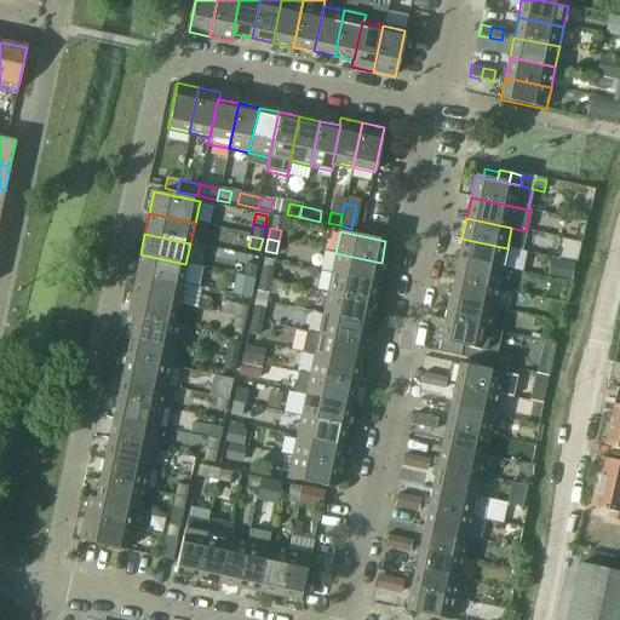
[(507,248),(461,239),(458,259),(503,269),(507,248)]
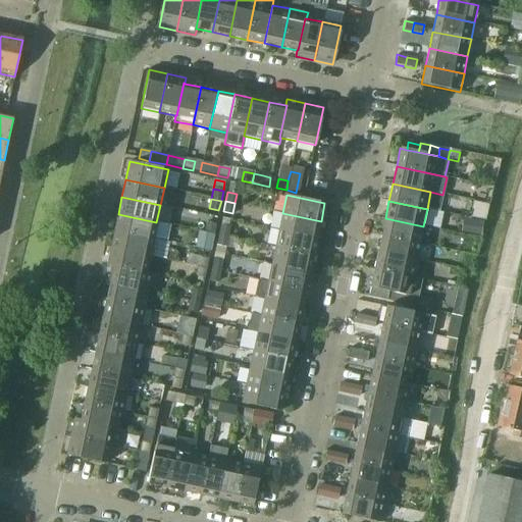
[(321,221),(282,213),(278,230),(317,239),(321,221)]
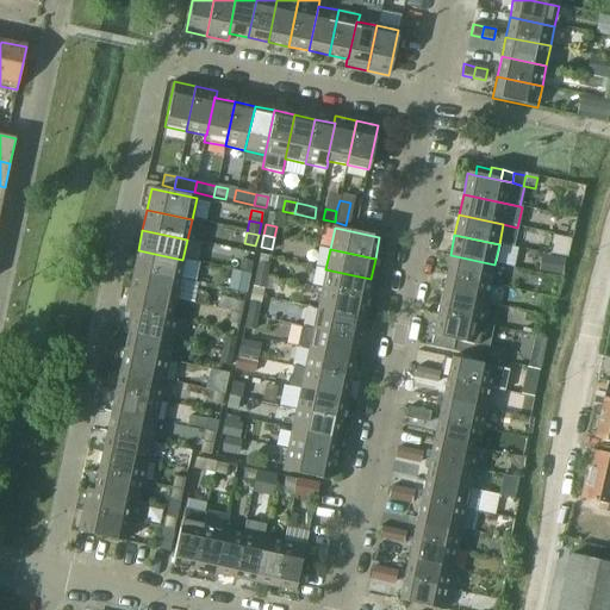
[(182,260),(138,250),(134,271),(179,280),(182,260)]
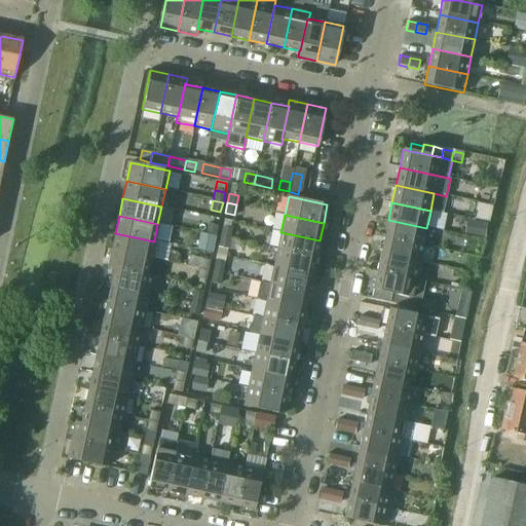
[(426,228),(388,220),(384,237),(423,246),(426,228)]
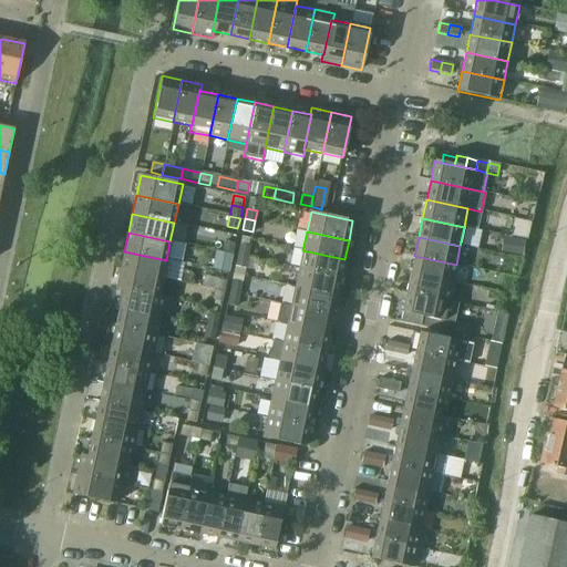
[(234,244),(224,241),(222,253),(232,255),(234,244)]
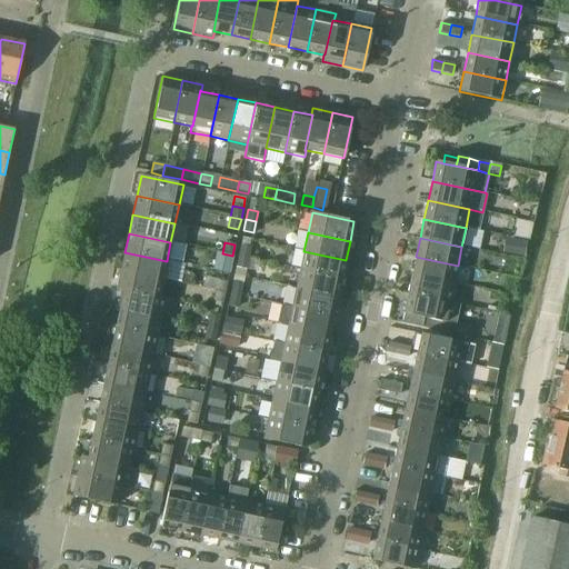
[(250,248),(240,246),(238,257),(248,259),(250,248)]
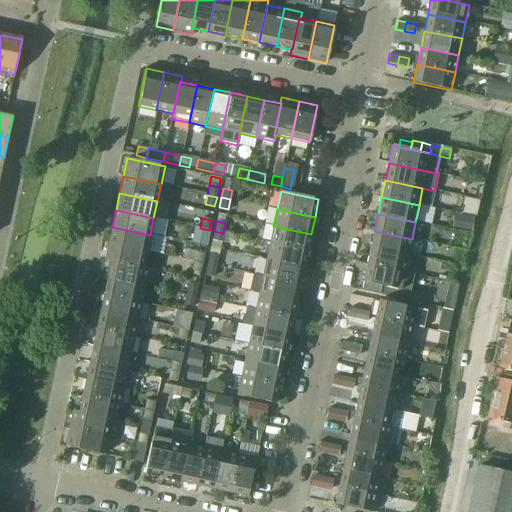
[(311,234),(273,226),(270,243),(307,251),(311,234)]
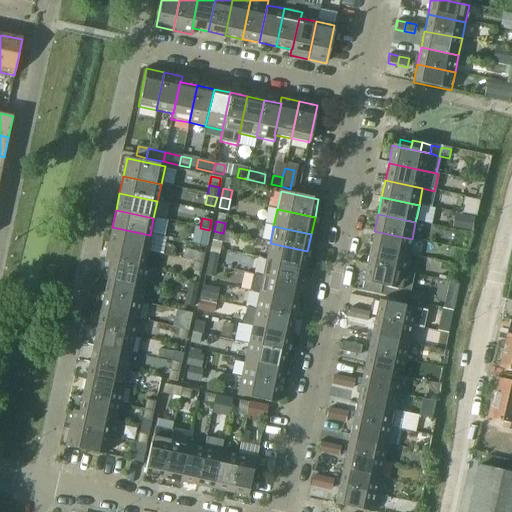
[(150,235),(112,227),(109,244),(146,252),(150,235)]
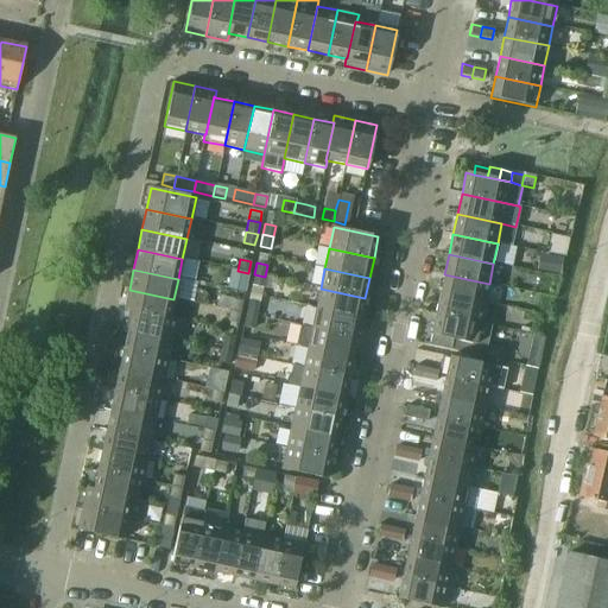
[(245,293),(248,273),(238,271),(235,283),(234,291),(245,293)]
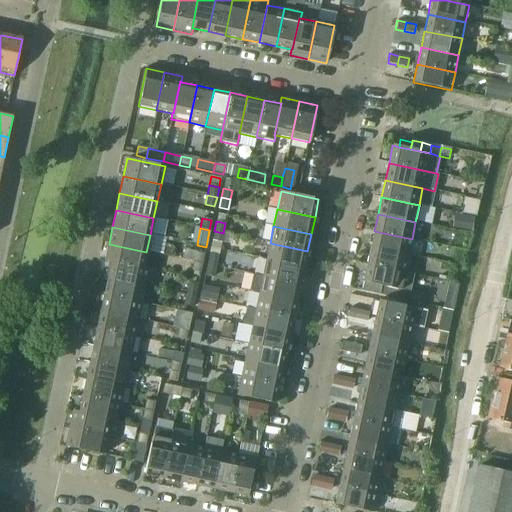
[(223,233),(214,231),(212,241),(221,243),(223,233)]
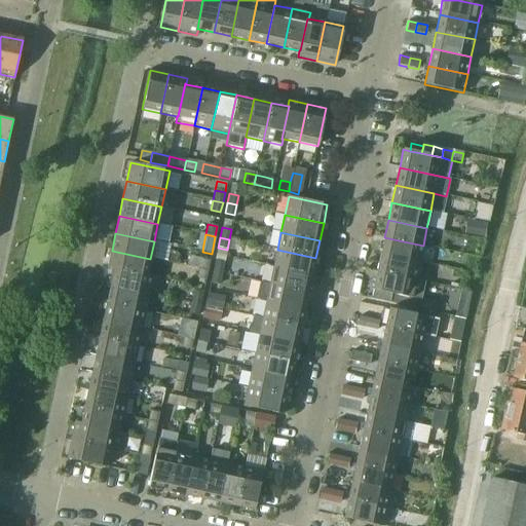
[(423,246),(384,237),(380,254),(419,263),(423,246)]
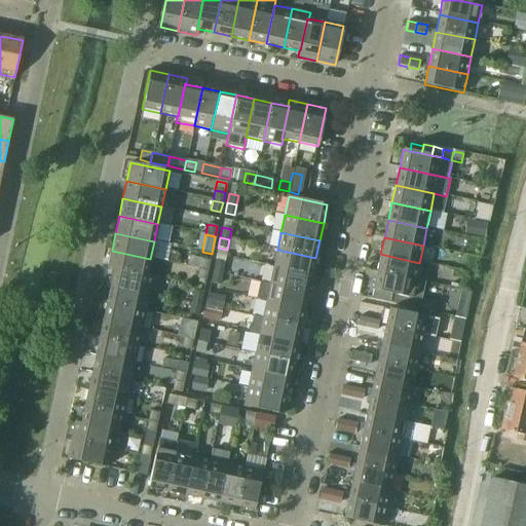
[(315,258),(277,250),(273,267),(312,275),(315,258)]
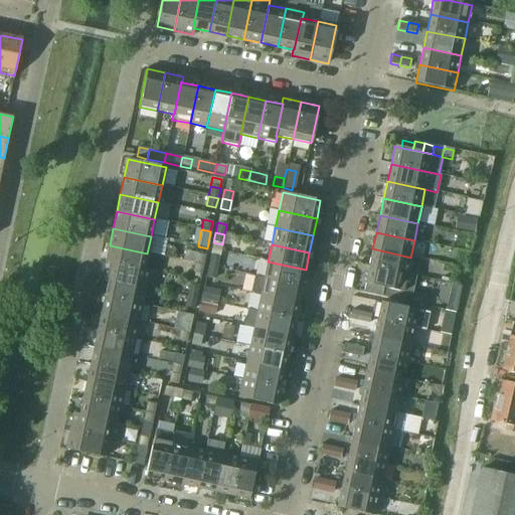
[(147,253),(110,245),(106,263),(112,265),(112,264),(144,271),(144,270),(147,253)]
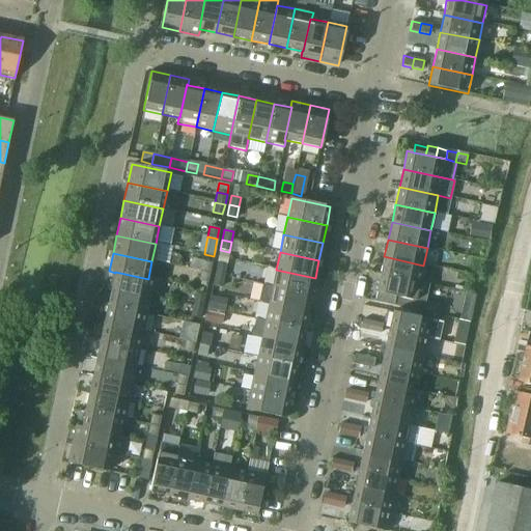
[(423,266),(384,256),(381,274),(420,282),(423,266)]
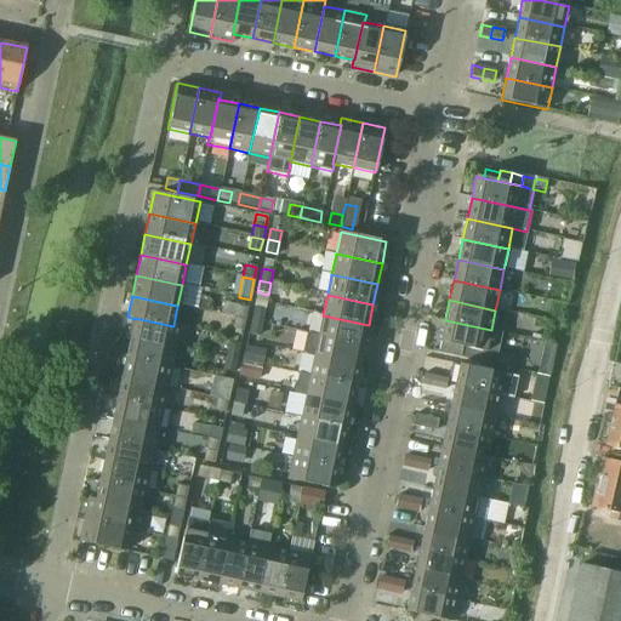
[(237,306),(234,318),(245,320),(248,308),(237,306)]
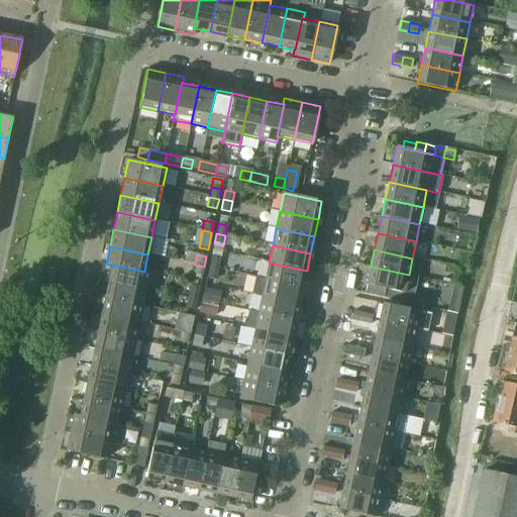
[(220,260),(211,257),(209,268),(218,270),(220,260)]
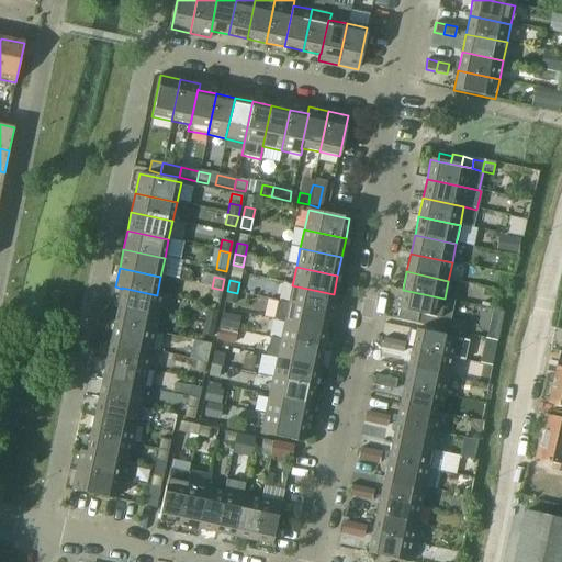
[(334,294),(292,285),(289,304),(329,313),(334,294)]
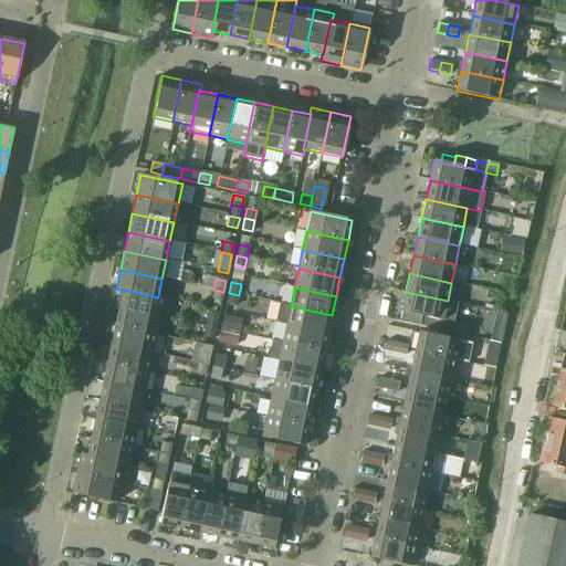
[(123,290),(123,291),(118,308),(160,317),(165,297),(158,296),(158,297),(123,290)]
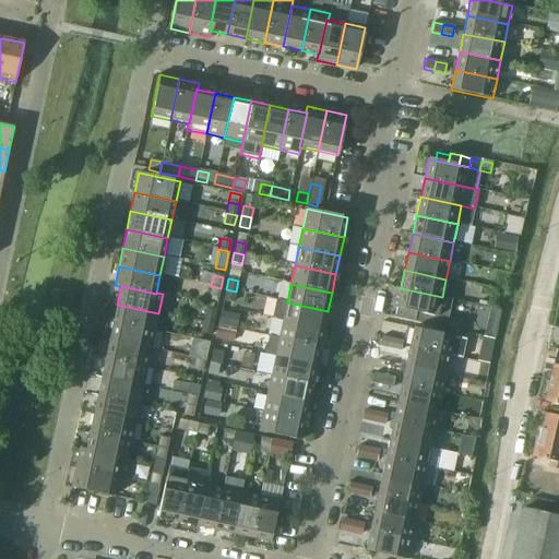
[(221,288),(211,286),(209,296),(218,298),(221,288)]
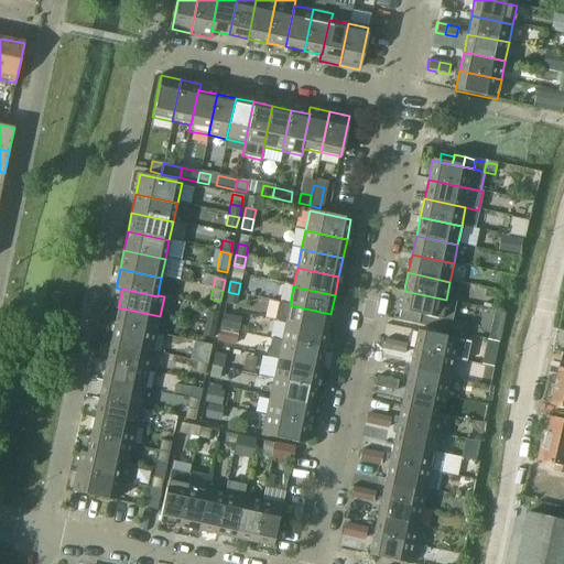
[(455,302),(446,300),(404,291),(398,321),(418,325),(420,315),(431,317),(441,320),(451,322),(455,302)]
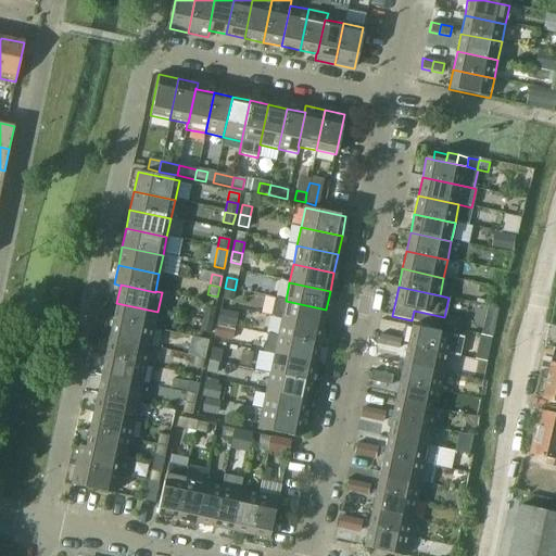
[(235,290),(225,288),(223,298),(232,300),(235,290)]
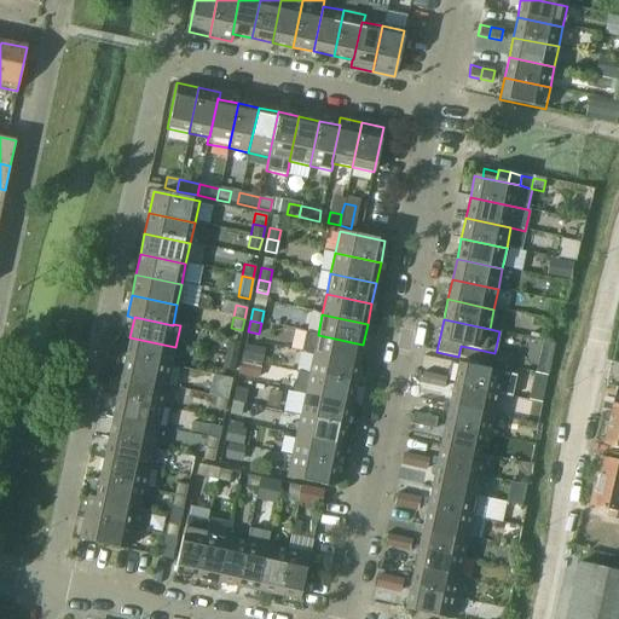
[(358,365),(363,345),(318,335),(306,333),(302,352),(313,356),(358,365)]
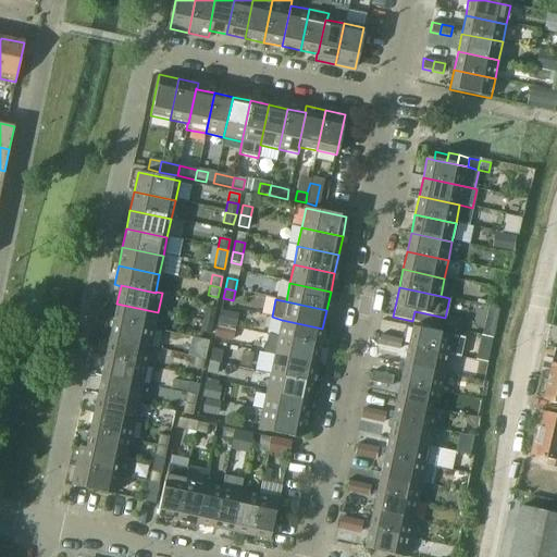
[(158,312),(116,304),(112,322),(153,331),(158,312)]
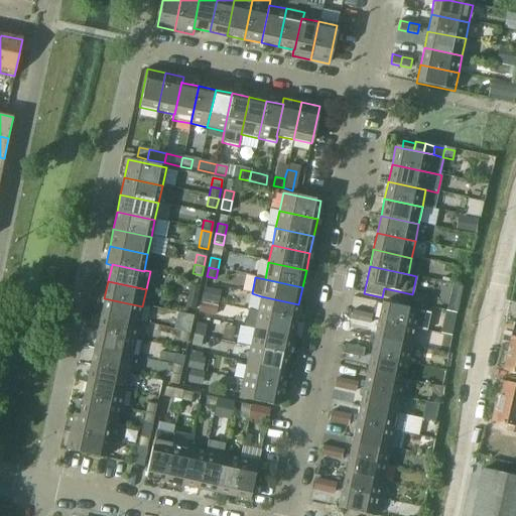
[(447,283),(441,310),(450,312),(457,313),(460,298),(462,286),(456,284),(447,283)]
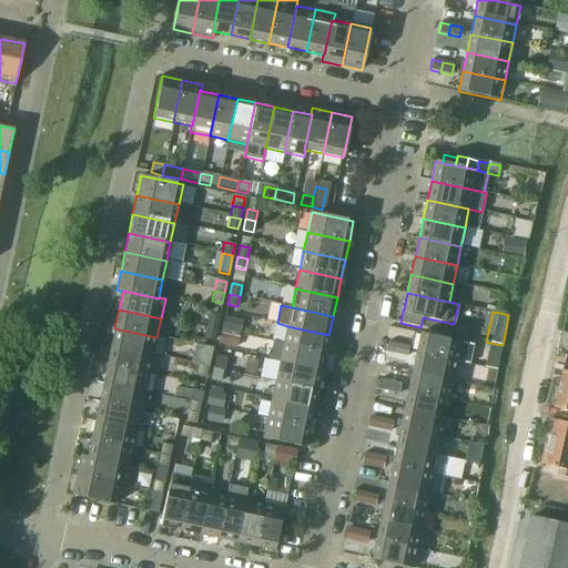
[(209,317),(206,327),(216,330),(219,320),(209,317)]
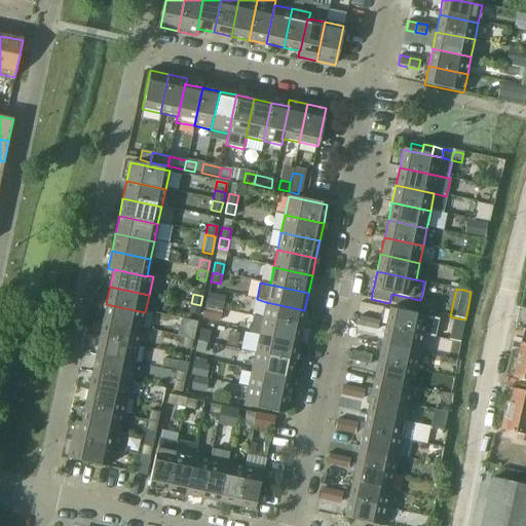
[(391,294),(389,303),(400,305),(402,296),(391,294)]
